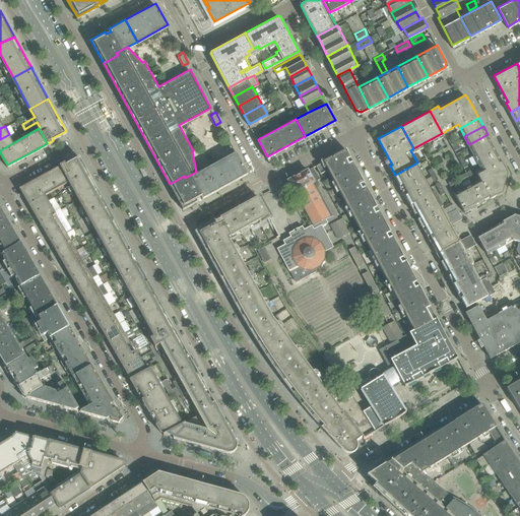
[(0,150),(14,142),(9,134),(0,139),(0,150)]
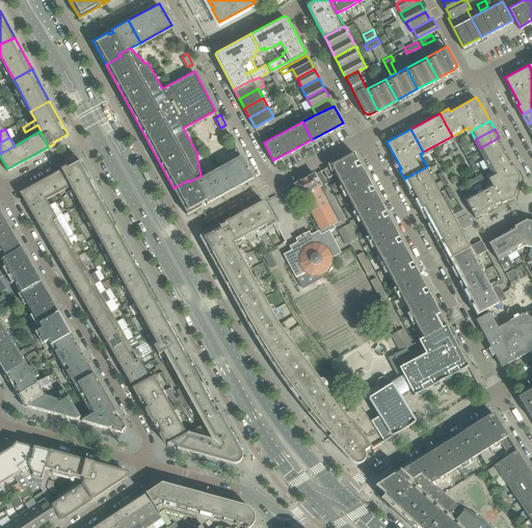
[(484,157),(504,147),(499,137),(480,148),(484,157)]
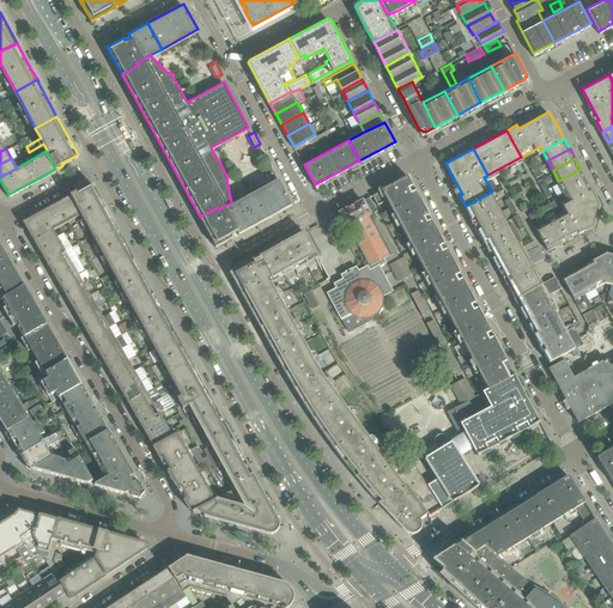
[(564,192),(586,180),(581,169),(558,181),(564,192)]
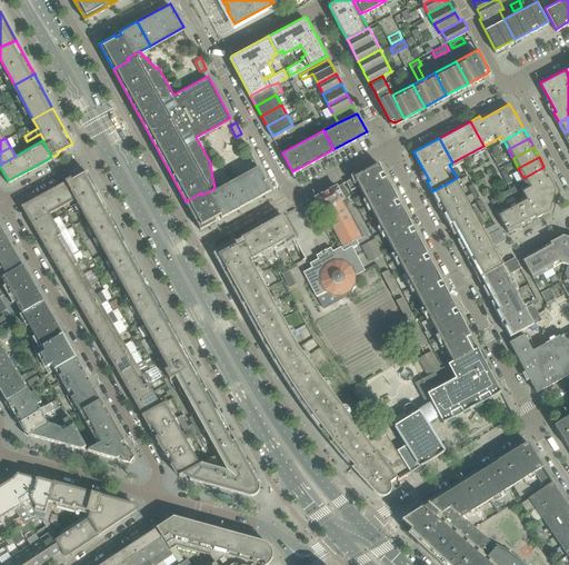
[(392,188),(387,176),(379,161),(346,179),(350,188),(359,184),(368,201),(392,188)]
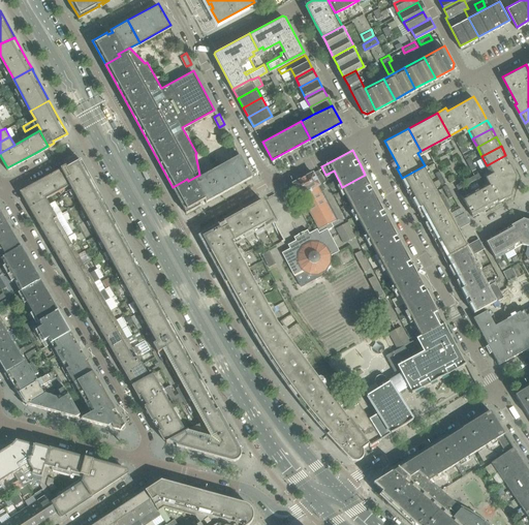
[(221,191),(252,175),(240,153),(209,170),(221,191)]
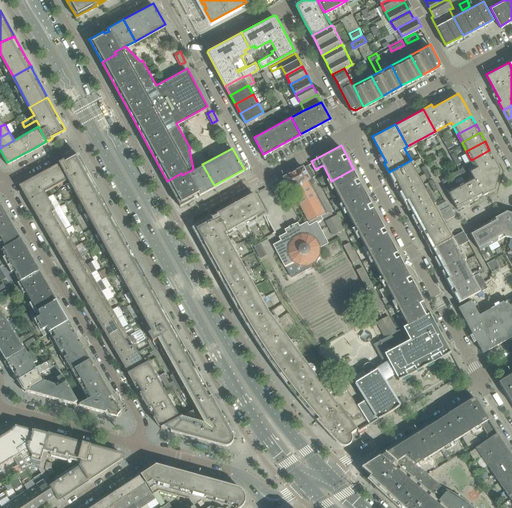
[(475,167),(494,157),(489,150),(471,160),(475,167)]
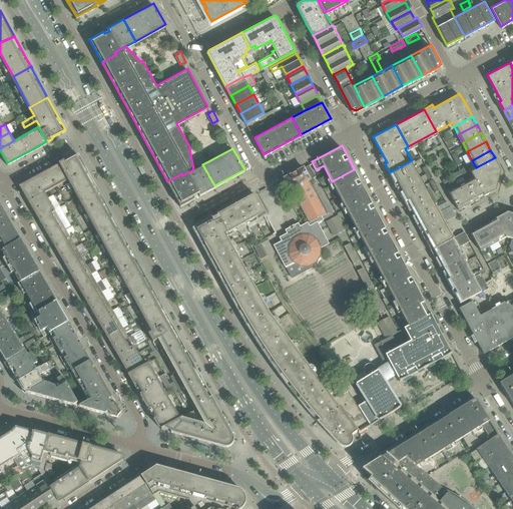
[(96,185),(78,152),(64,160),(63,158),(58,161),(59,161),(67,178),(77,195),(96,185)]
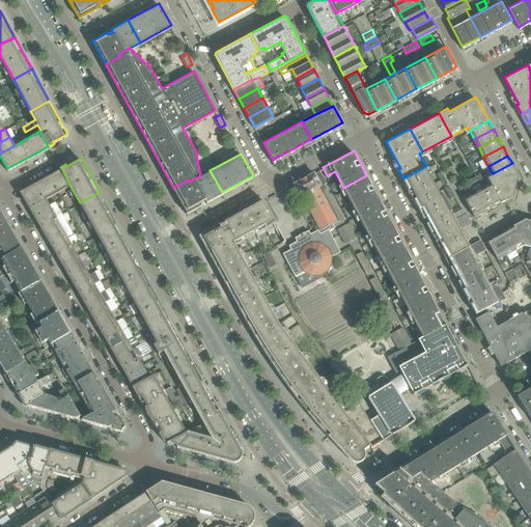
[(482,165),(478,159),(475,161),(471,164),(474,169),(482,165)]
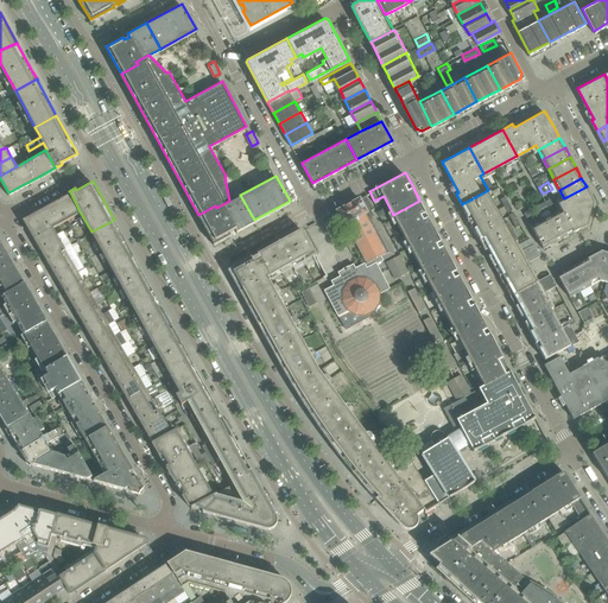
[(587,223),(594,201),(594,200),(587,186),(564,198),(558,202),(562,208),(552,213),(565,234),(587,223)]
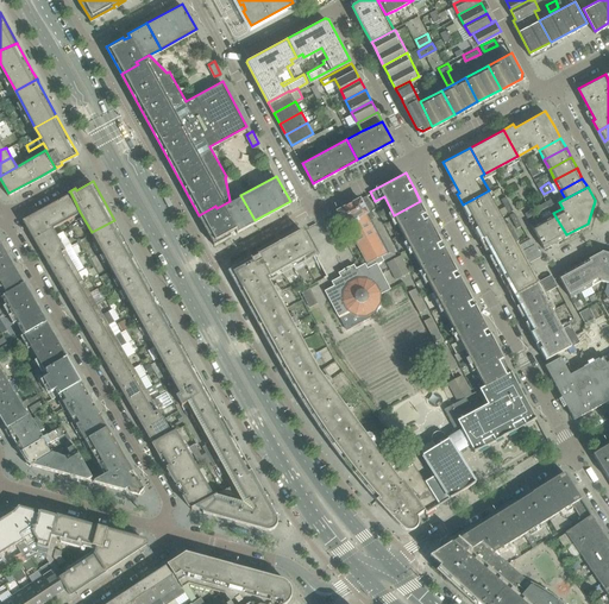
[(507,224),(502,214),(489,190),(463,205),(472,221),(475,220),(477,225),(475,227),(481,238),(483,237),(507,224)]
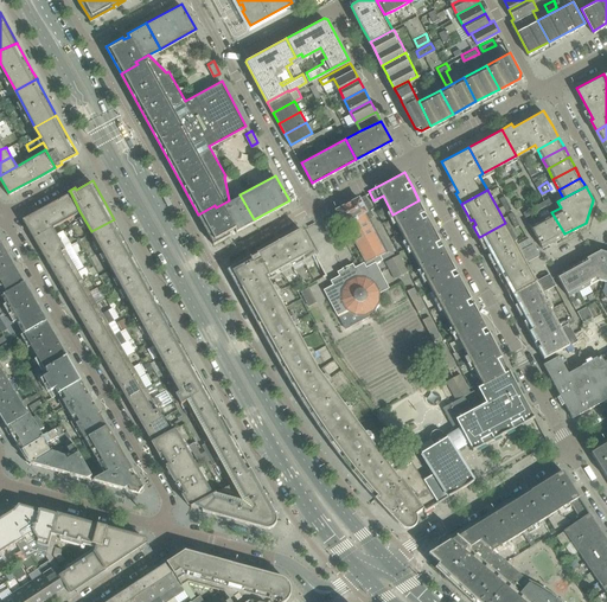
[(52,225),(80,211),(70,191),(23,217),(33,236),(52,225)]
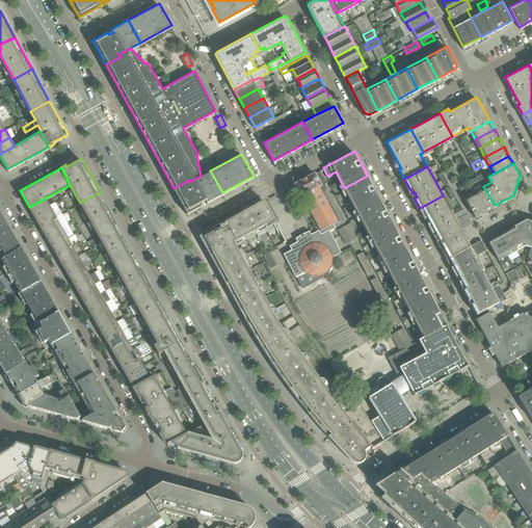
[(291,247),(284,252),(295,274),(296,273),(302,270),(308,281),(308,282),(307,282),(308,283),(307,283),(308,284),(317,279),(317,276),(316,278),(314,273),(318,273),(321,272),(324,271),(325,271),(327,269),(329,266),(331,262),(333,259),(331,255),(333,255),(341,251),(341,249),(329,228),(333,227),(335,226),(333,222),(338,219),(336,217),(335,214),(333,211),(331,208),(329,205),(328,202),(326,199),(325,196),(323,193),(322,190),(327,187),(325,182),(326,181),(320,169),(321,168),(315,172),(294,182),(297,187),(294,189),(295,191),(293,191),(296,198),(302,193),(306,199),(320,227),(319,228),(318,227),(311,231),(309,229),(306,231),(299,234),(295,236),(297,239),(290,243),(289,243),(291,247)]
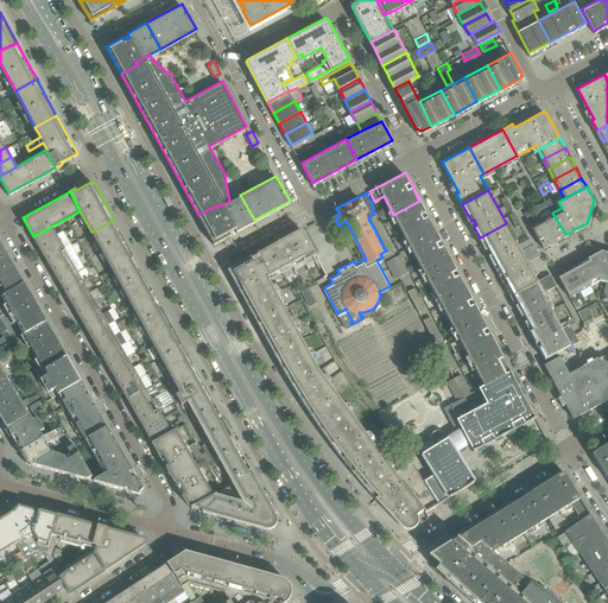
[(254,220),(240,195),(229,201),(216,208),(215,205),(198,215),(214,242),(230,234),(229,230),(235,227),(236,230),(254,220)]
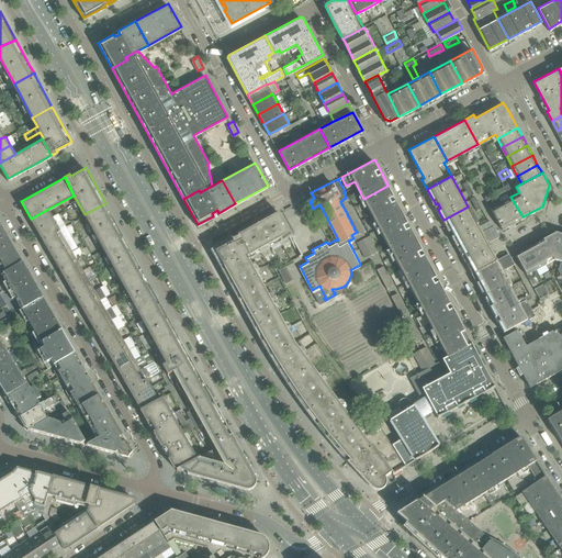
[(403,213),(395,199),(388,186),(363,199),(379,226),(403,213)]
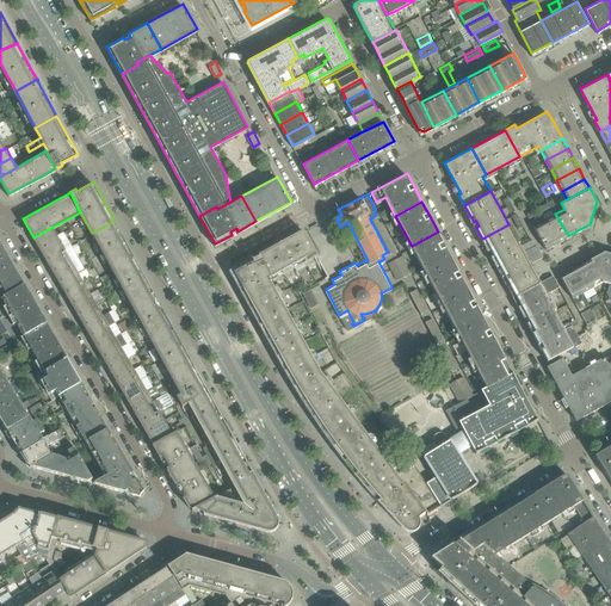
[(568,235),(555,214),(545,220),(557,241),(568,235)]
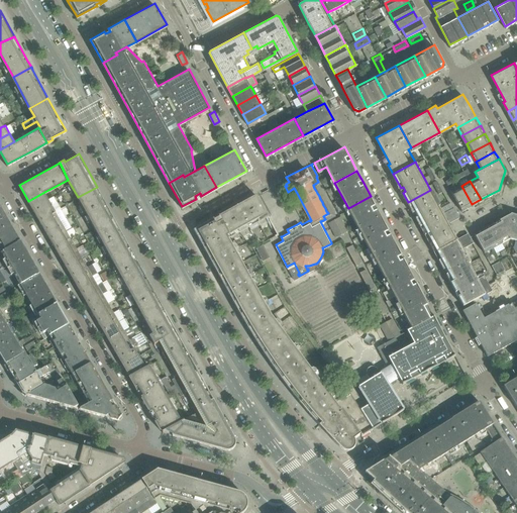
[(472,204),(461,186),(460,184),(451,189),(462,209),(472,204)]
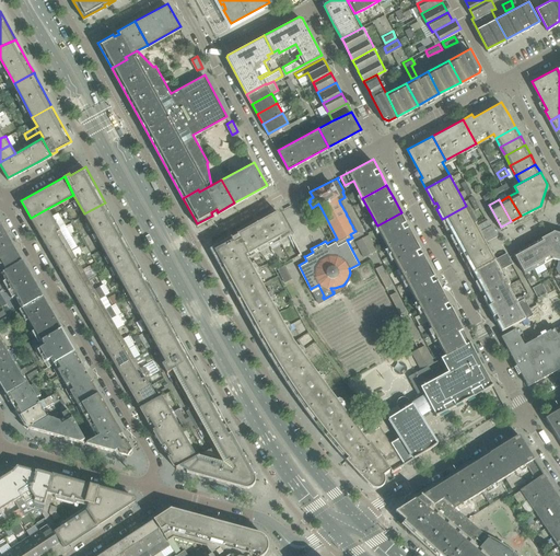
[(124,236),(116,222),(105,203),(84,213),(103,247),(124,236)]
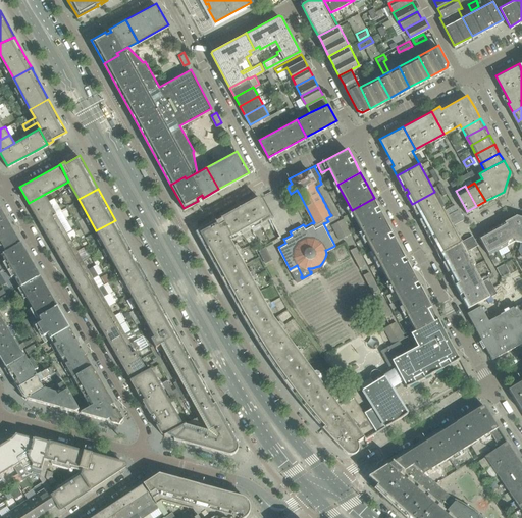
[(447,214),(442,207),(445,206),(436,191),(434,192),(414,203),(431,235),(435,242),(439,250),(440,250),(457,242),(457,241),(459,240),(460,240),(456,231),(451,223),(464,217),(459,207),(447,214)]
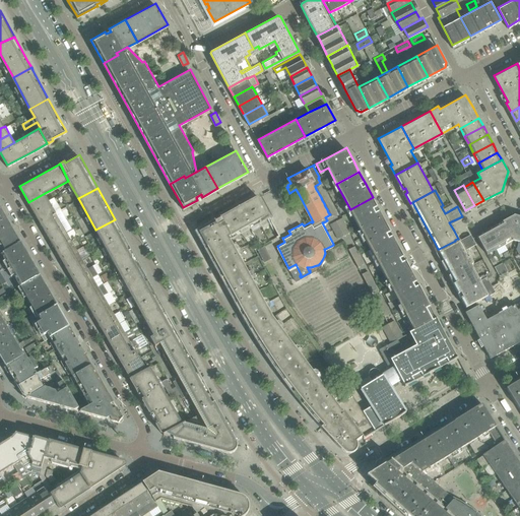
[(56,211),(56,210),(45,193),(28,202),(40,220),(56,211)]
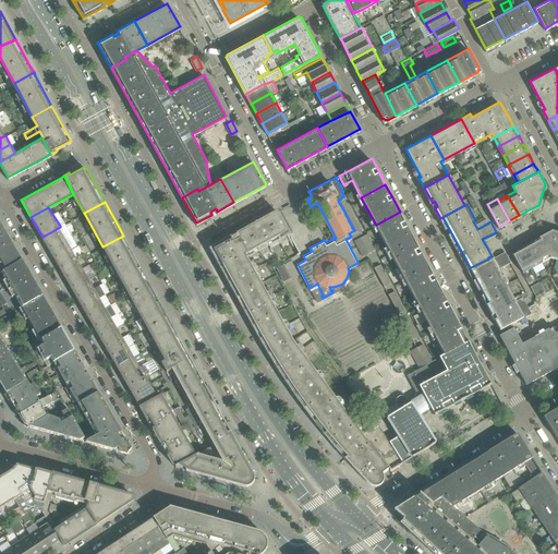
[(246,255),(288,232),(289,231),(276,208),(275,208),(276,209),(256,219),(255,219),(256,220),(237,230),(235,230),(237,232),(231,235),(230,233),(229,235),(209,245),(220,266),(245,252),(246,255)]
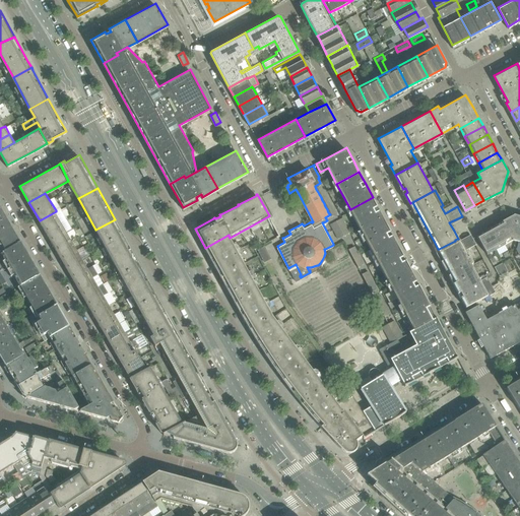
[(386,222),(380,210),(373,197),(350,209),(364,235),(386,222)]
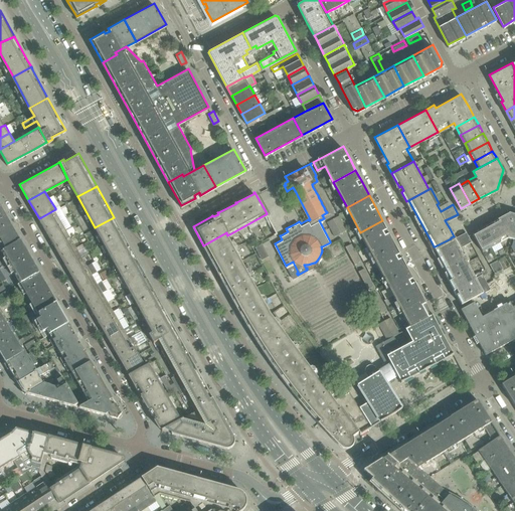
[(1,248),(20,238),(0,203),(0,248),(1,248)]
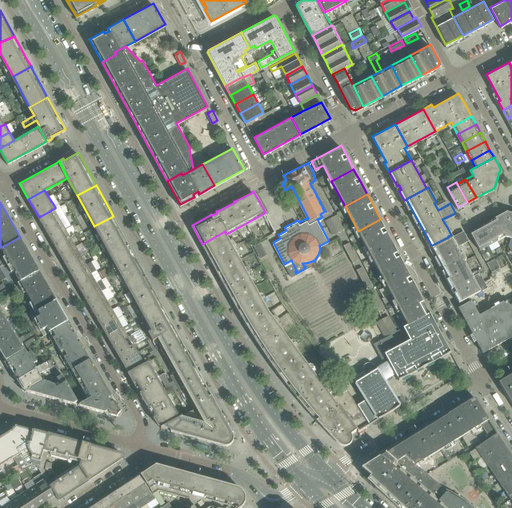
[(60,217),(60,216),(65,213),(60,204),(55,207),(55,208),(39,217),(44,226),(60,217)]
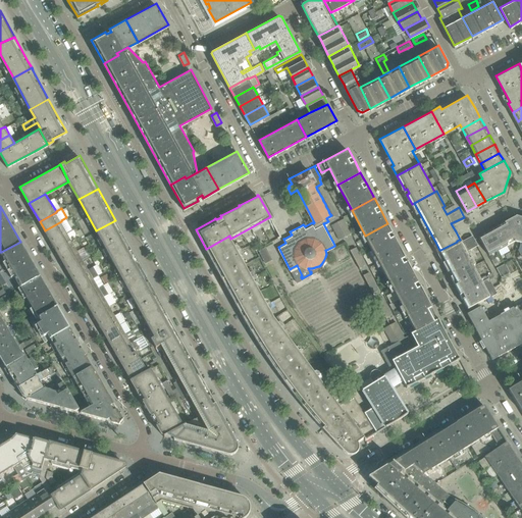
[(521,215),(516,213),(516,214),(497,224),(507,243),(515,239),(521,240),(521,215)]
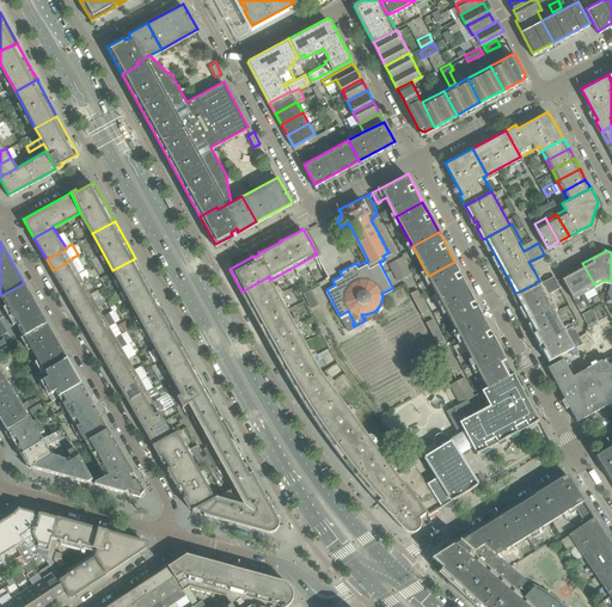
[(59,281),(78,270),(81,268),(75,257),(72,259),(53,270),(59,281)]
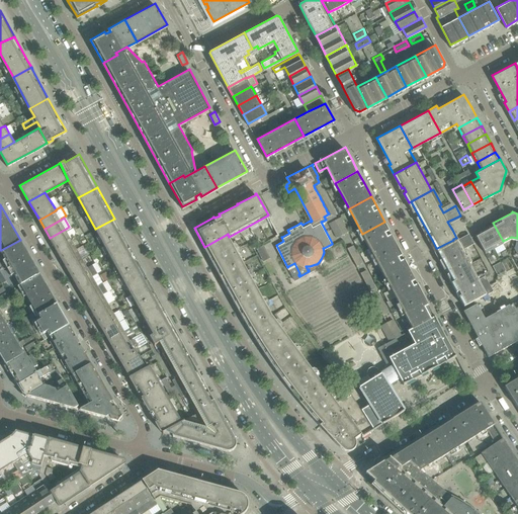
[(132,249),(124,237),(114,219),(95,229),(112,259),(132,249)]
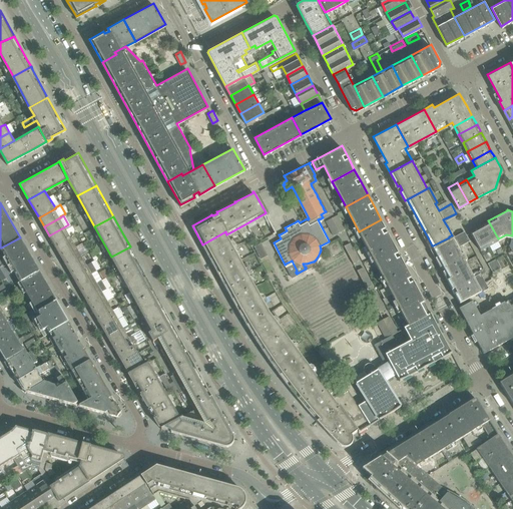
[(395,244),(388,232),(381,219),(359,231),(372,257),(395,244)]
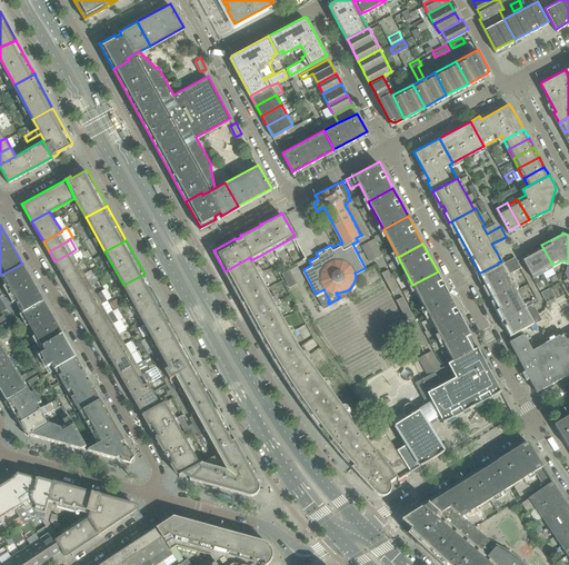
[(552,265),(541,245),(531,250),(542,270),(552,265)]
